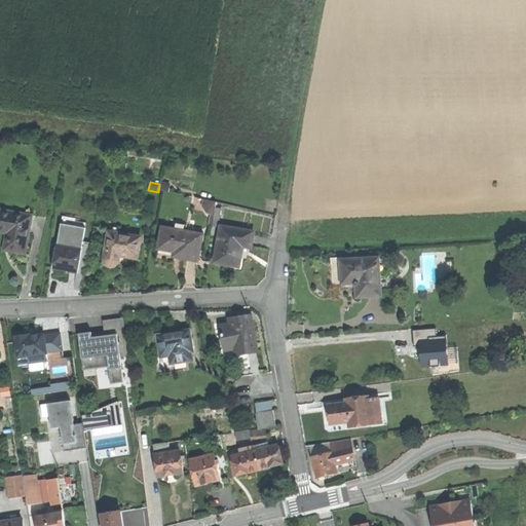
[(216,201),(203,199),(202,207),(207,213),(211,214),(210,224),(212,224),(216,201)]
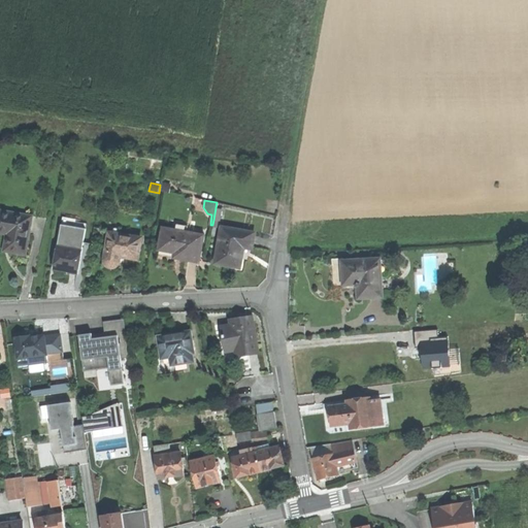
[(17,256),(28,257),(33,220),(0,213),(0,231),(13,233),(10,255),(17,256)]
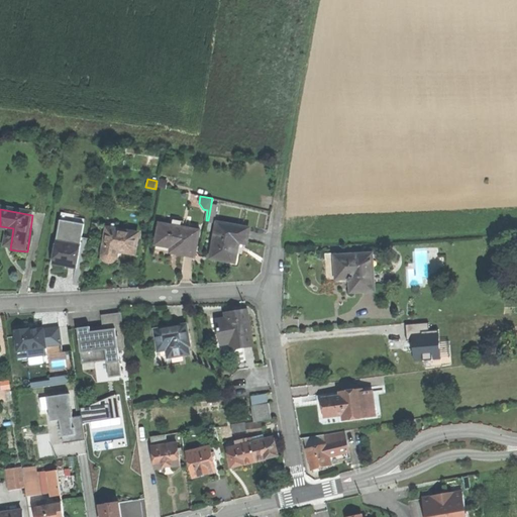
[(61,220),(58,241),(81,245),(84,224),(61,220)]
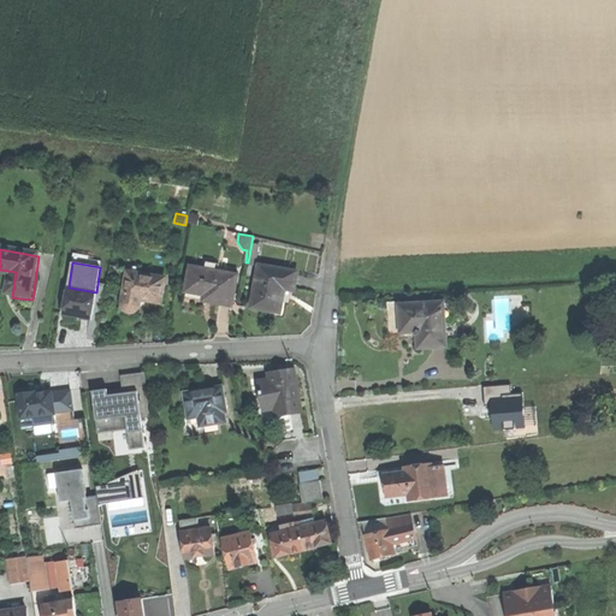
[(206,262),(205,270),(219,273),(220,265),(206,262)]
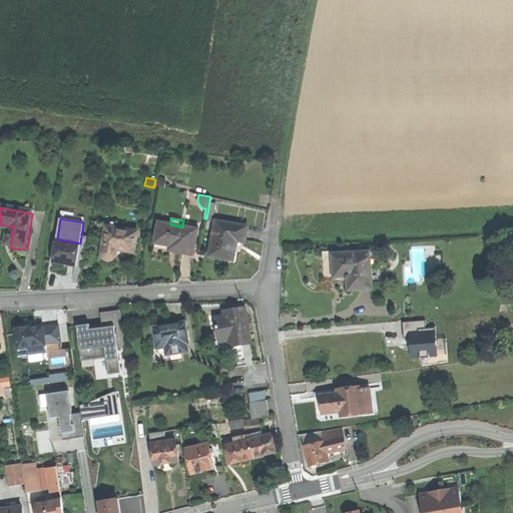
[(159,222),(155,244),(164,245),(169,246),(181,248),(180,254),(194,257),(199,229),(182,227),(170,224),(159,222)]
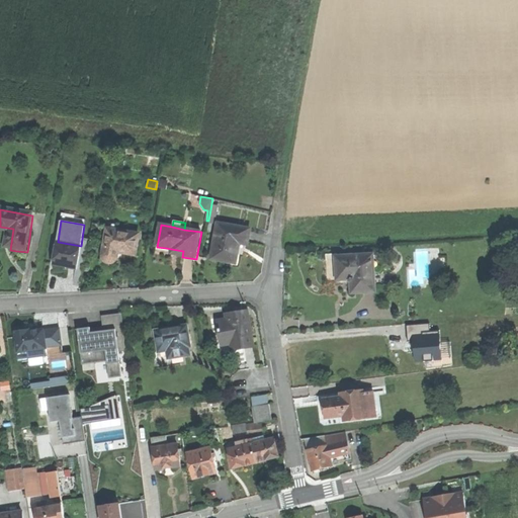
[(223,262),(236,264),(240,244),(248,245),(251,230),(219,225),(212,260),(223,262)]
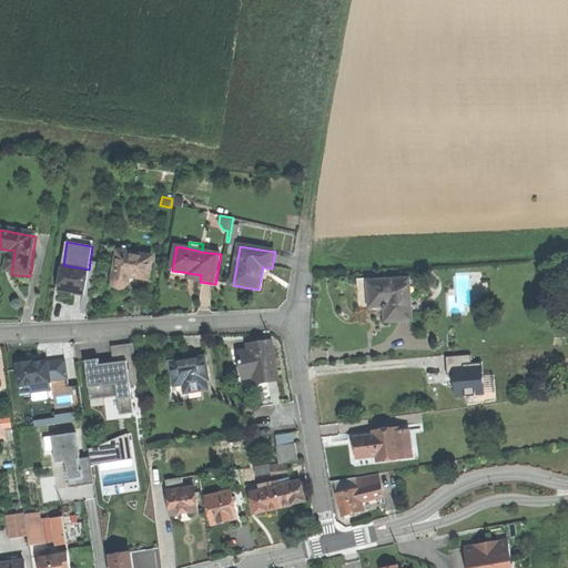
[(139,279),(149,280),(152,259),(118,253),(113,282),(114,284),(115,286),(118,288),(122,290),(127,288),(129,284),(130,277),(139,279)]
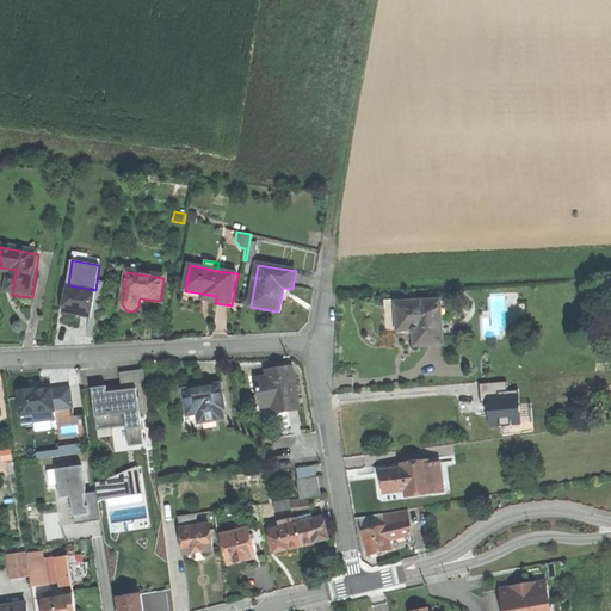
[(79,318),(91,320),(96,290),(68,285),(63,312),(69,313),(75,314),(75,312),(80,312),(79,318)]
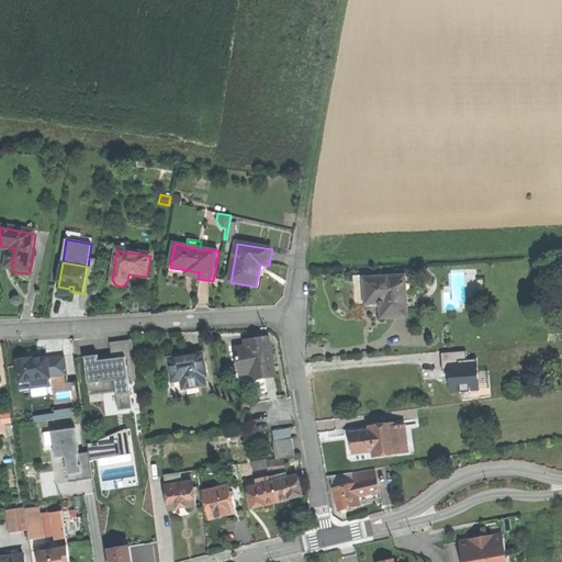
[(356,304),(367,304),(366,280),(367,280),(367,276),(353,277),(355,292),(356,304)]
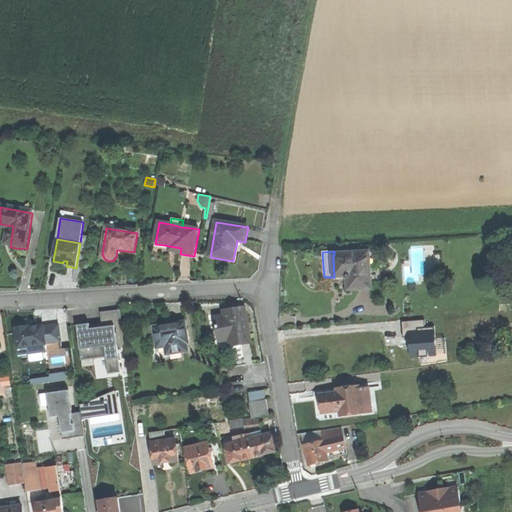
[(334,255),(333,255),(334,277),(344,276),(348,281),(349,290),(371,288),(369,252),(334,255)]
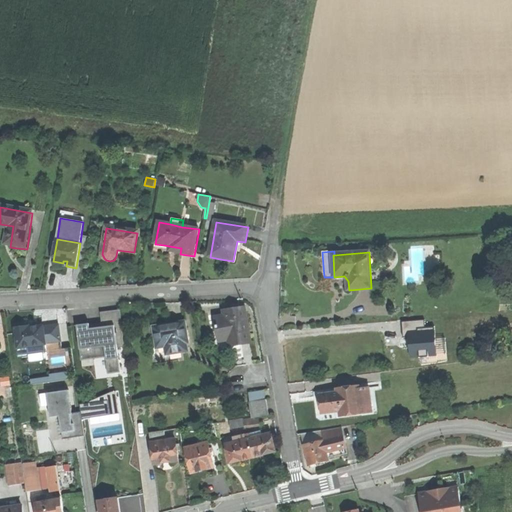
[(248,325),(244,308),(235,310),(236,314),(225,317),(215,319),(220,342),(229,340),(231,346),(251,342),(248,325)]
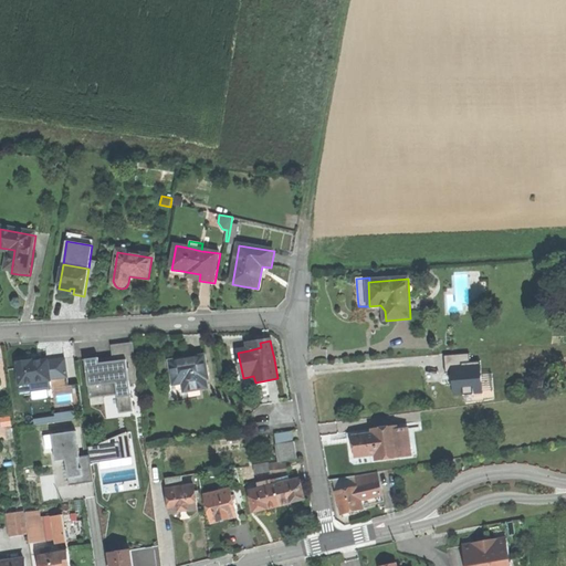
[(138,383),(133,342),(111,344),(113,359),(101,362),(100,356),(85,358),(91,398),(117,395),(119,412),(134,410),(130,384),(138,383)]
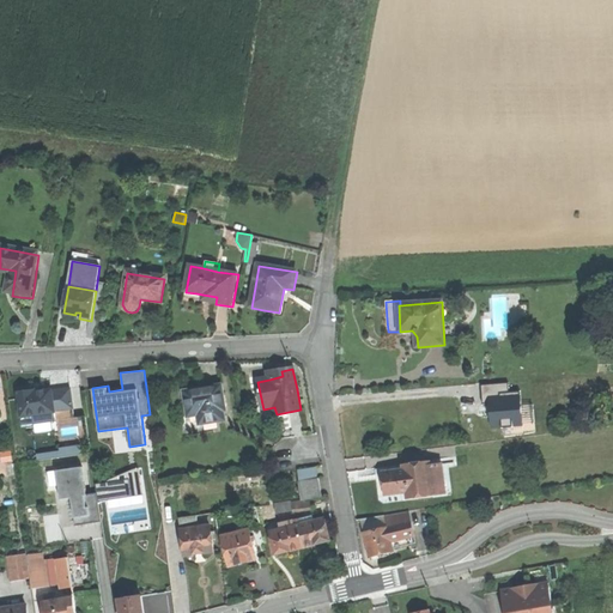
[(483,404),(489,402),(489,399),(508,396),(507,383),(481,386),(483,404)]
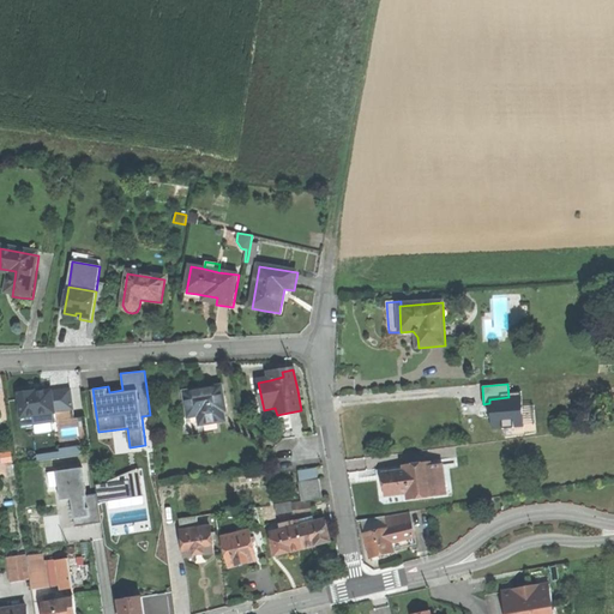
[(70,389),(50,390),(54,411),(73,410),(70,389)]
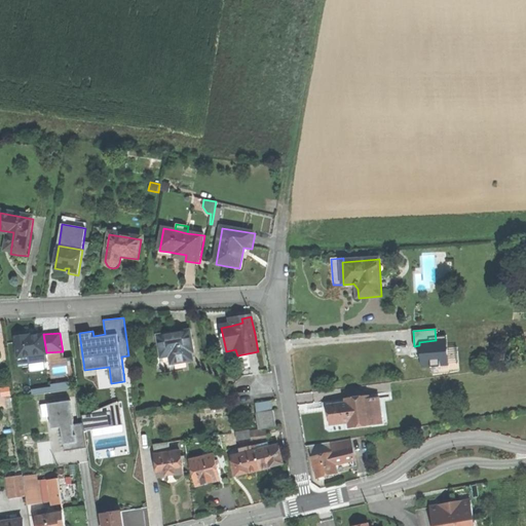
[(188,362),(193,362),(190,342),(192,341),(191,333),(173,336),(159,337),(162,357),(162,359),(172,357),(173,365),(188,362)]
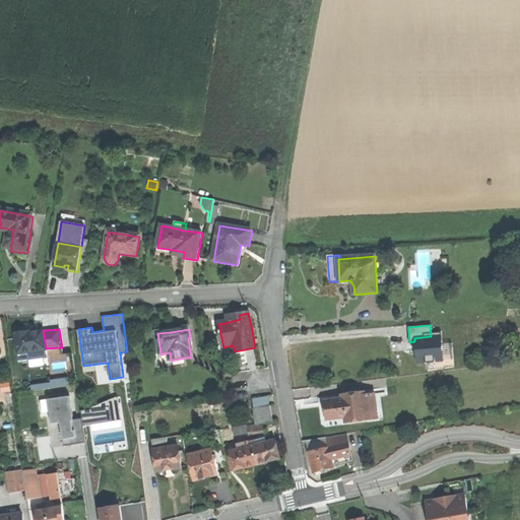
[(18,360),(47,356),(46,348),(43,330),(35,331),(29,332),(29,330),(21,331),(14,332),(18,360)]
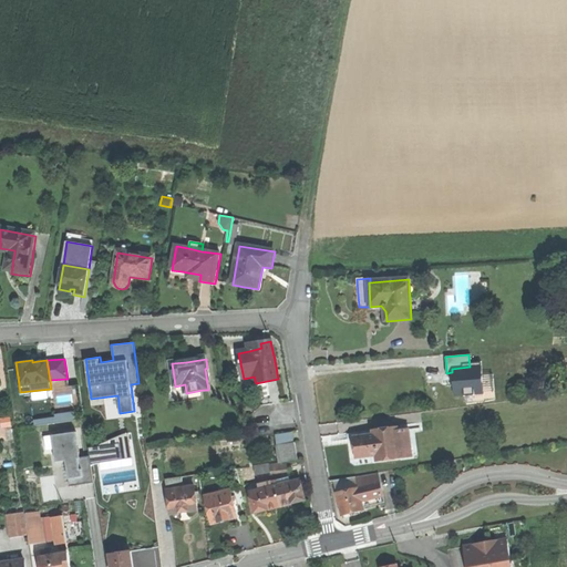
[(483,393),(480,366),(470,367),(452,369),(452,372),(455,395),(483,393)]
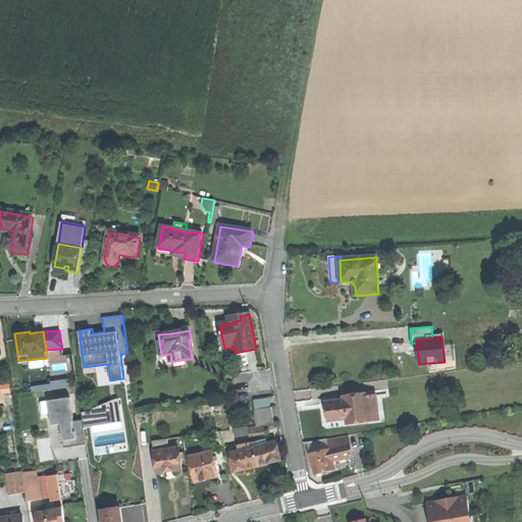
[(0,387),(1,394),(11,393),(10,385),(0,386),(0,387)]
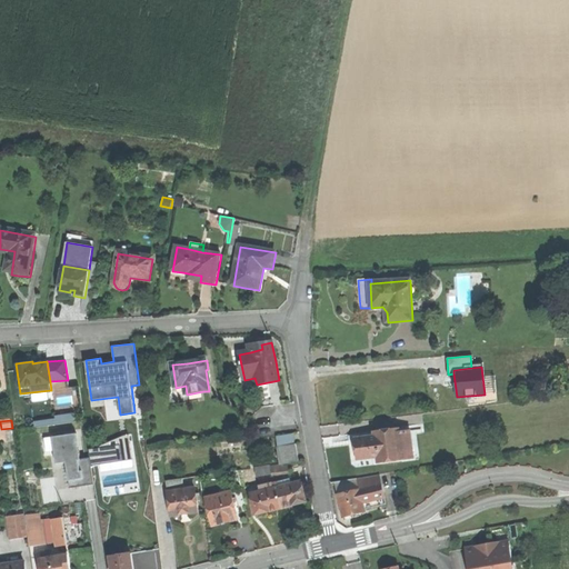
[(378,455),(379,462),(415,458),(411,432),(398,433),(398,430),(375,433),(376,438),(356,440),(357,448),(358,458),(378,455)]
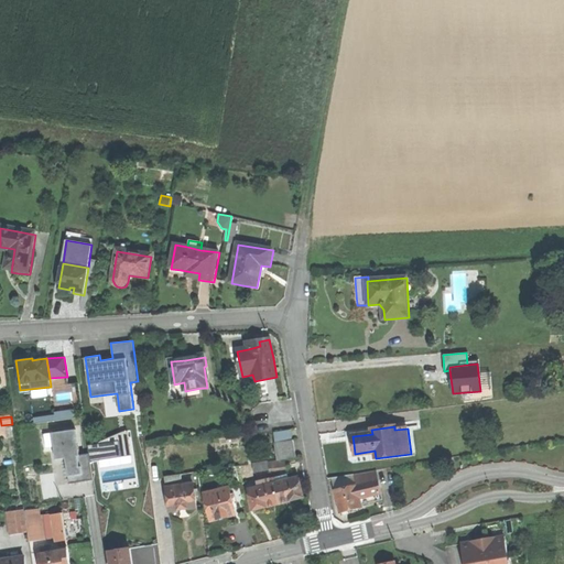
[(79,455),(76,430),(52,433),(55,458),(66,457),(69,484),(93,480),(89,461),(89,454),(79,455)]
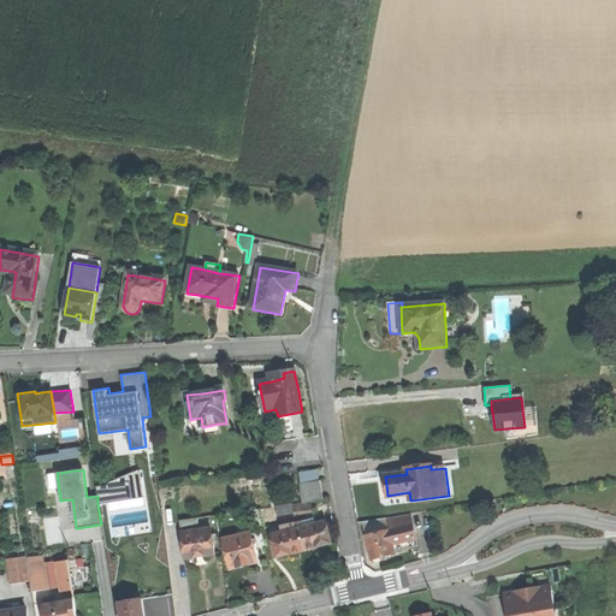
[(301,475),(302,485),(321,483),(319,473),(301,475)]
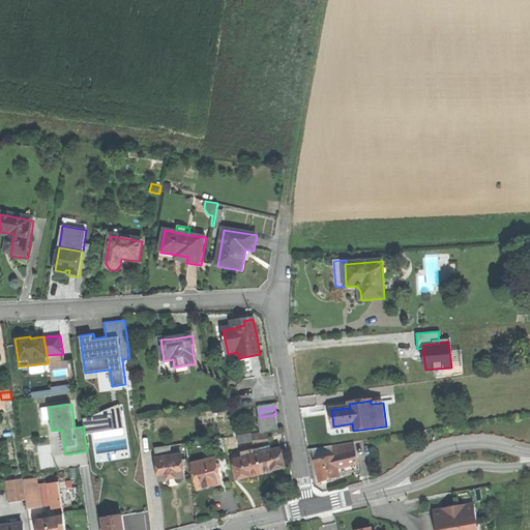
[(82,418),(84,427),(84,433),(113,429),(111,414),(82,418)]
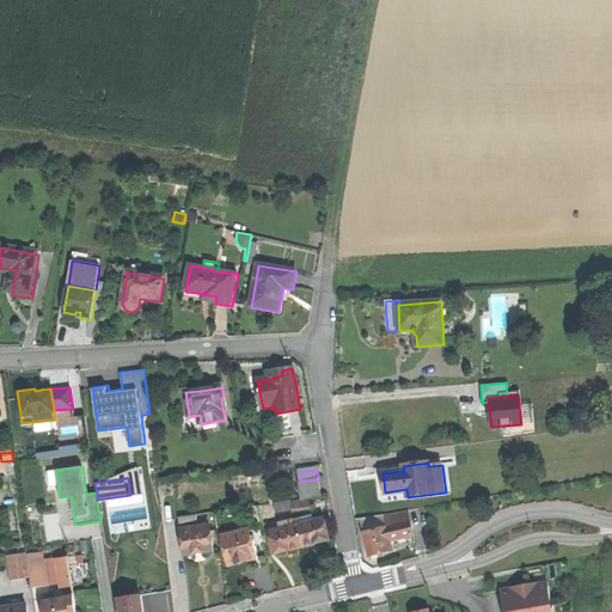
[(300,482),(304,501),(312,500),(323,497),(320,479),(319,479),(300,482)]
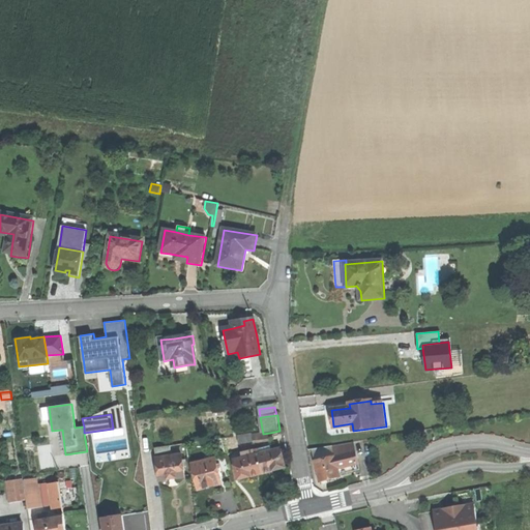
[(263,434),(254,435),(255,442),(271,440),(270,433),(263,434)]
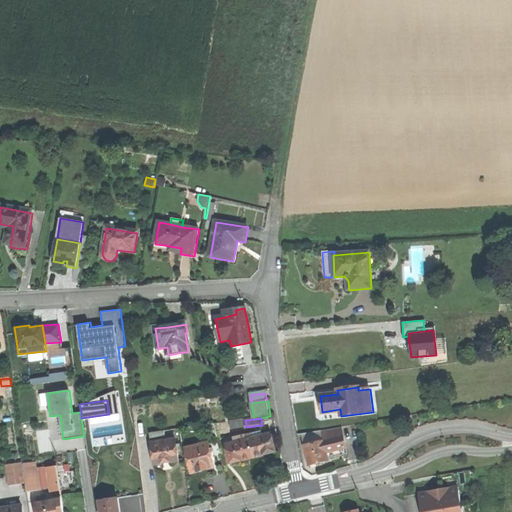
[(232,429),(246,427),(245,420),(231,422),(232,429)]
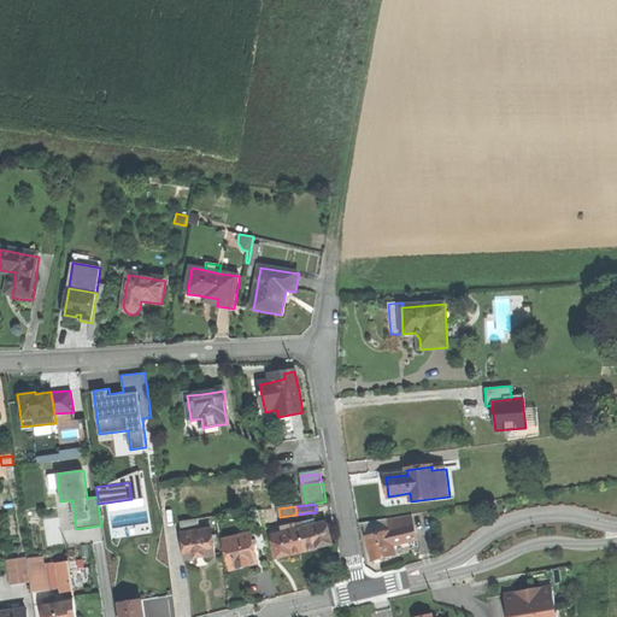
[(233,527),(245,526),(244,515),(227,517),(228,523),(233,523),(233,527)]
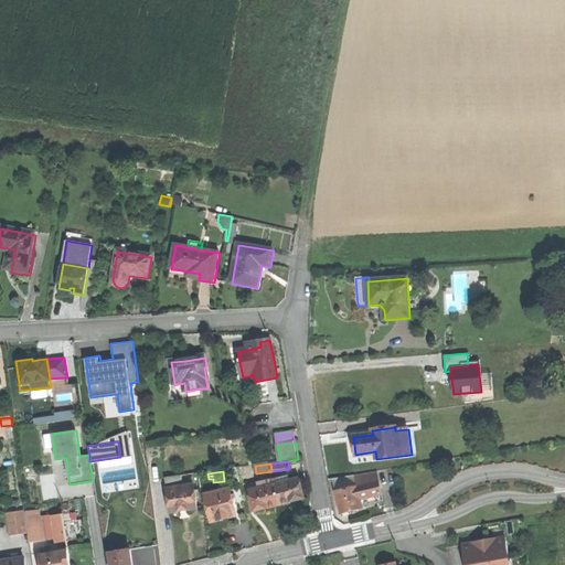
[(383,498),(377,471),(336,480),(343,514),(353,512),(364,510),(362,503),(383,498)]
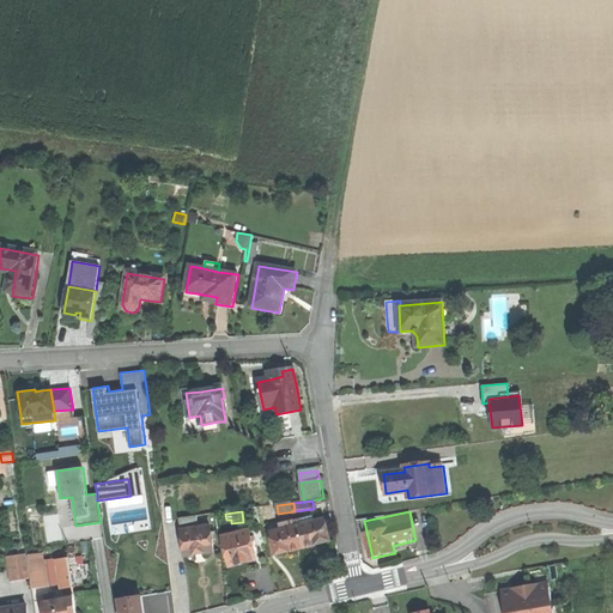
[(298,521),(304,548),(316,545),(329,542),(325,521),(314,523),(311,517),(298,521)]
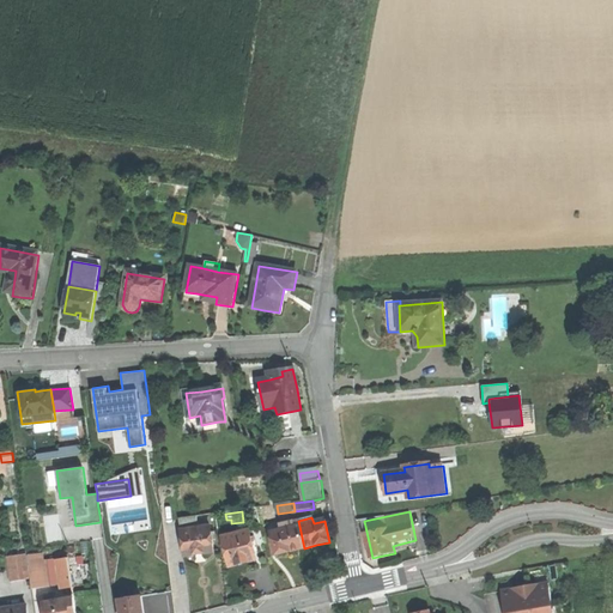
[(181,520),(182,532),(199,529),(198,519),(181,520)]
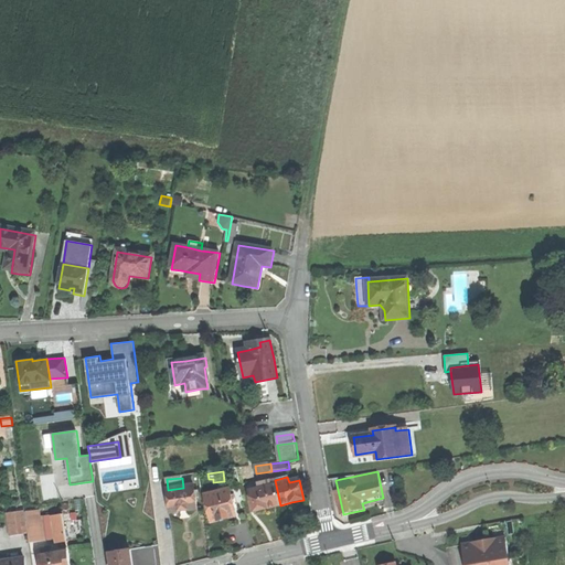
[(269,508),(280,505),(275,480),(262,483),(263,489),(253,491),(258,511),(269,508)]
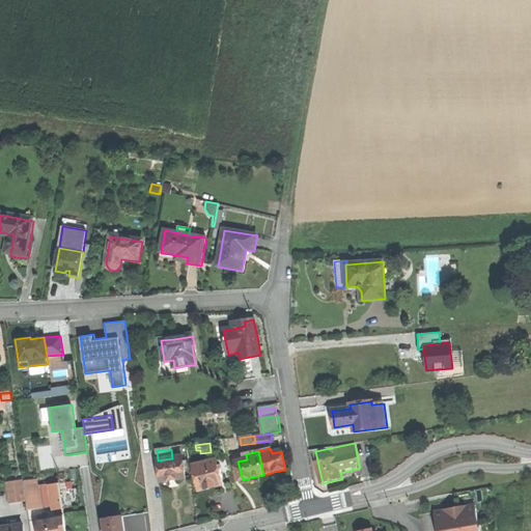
[(173,480),(187,479),(184,457),(172,458),(158,460),(161,482),(173,480)]
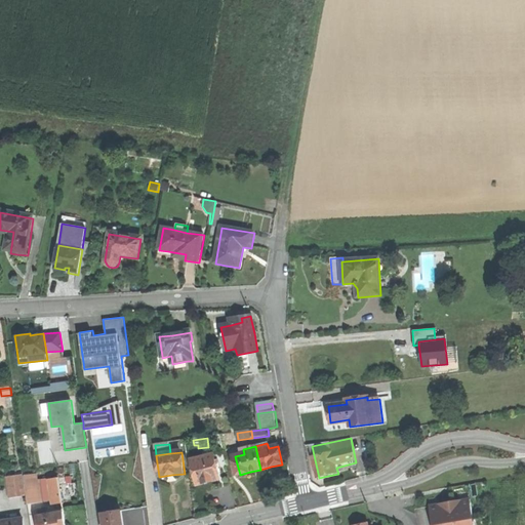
[(209,483),(221,480),(215,455),(193,460),(198,486),(209,483)]
